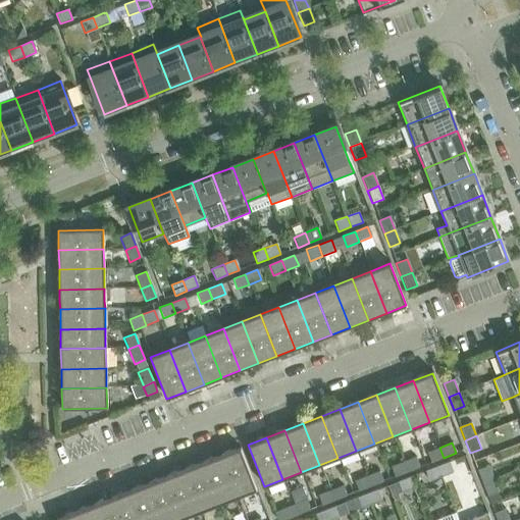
[(256,489),(240,448),(220,456),(237,498),(256,489)]
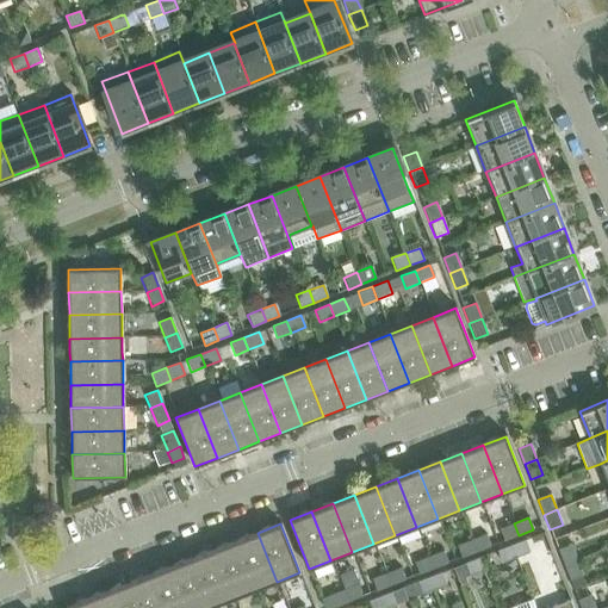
[(500,529),(504,541),(519,535),(514,523),(500,529)]
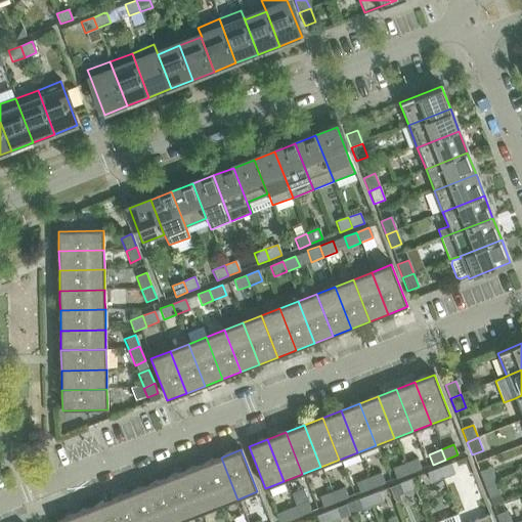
[(237,499),(221,458),(204,465),(220,507),(237,499)]
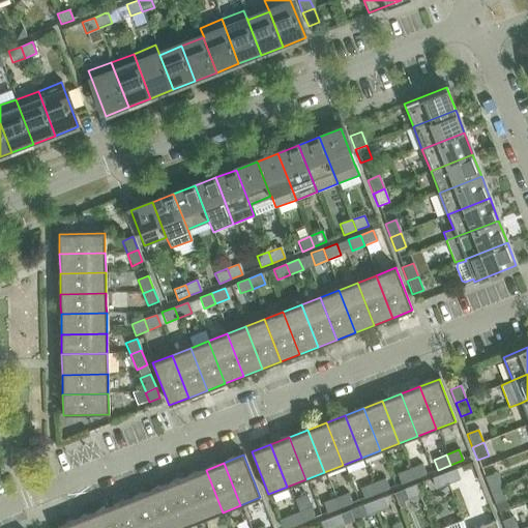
[(427,474),(421,464),(409,469),(413,480),(427,474)]
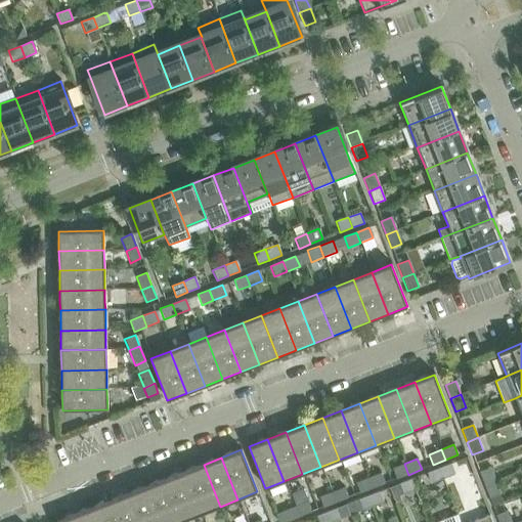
[(392,470),(397,480),(408,475),(404,464),(392,470)]
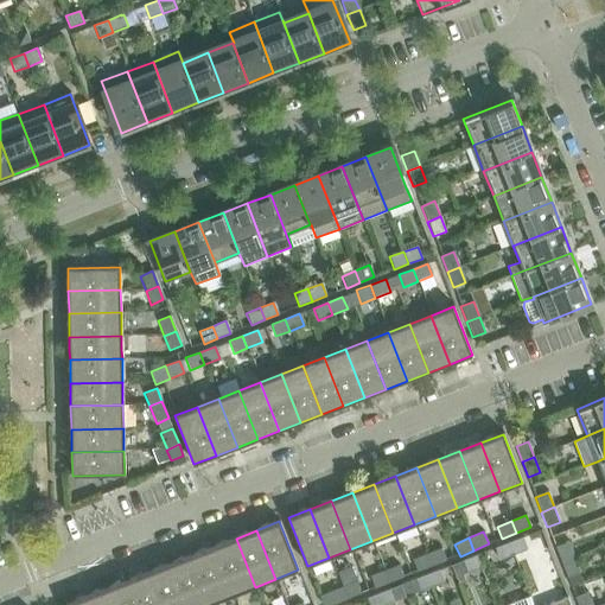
[(527,551),(521,537),(508,543),(513,555),(527,551)]
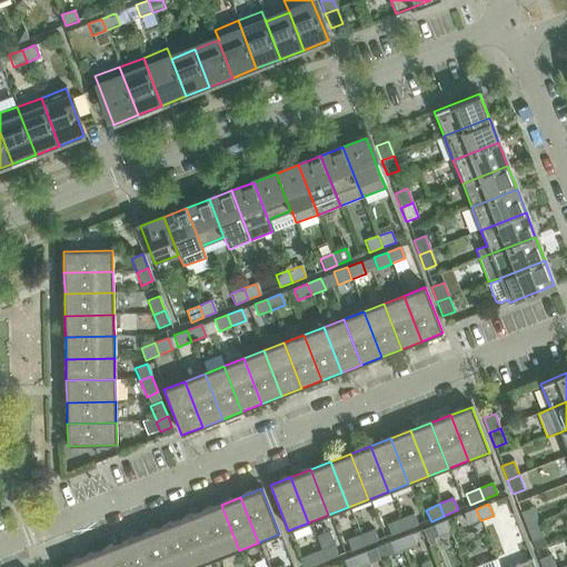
[(239,550),(221,505),(201,513),(219,558),(239,550)]
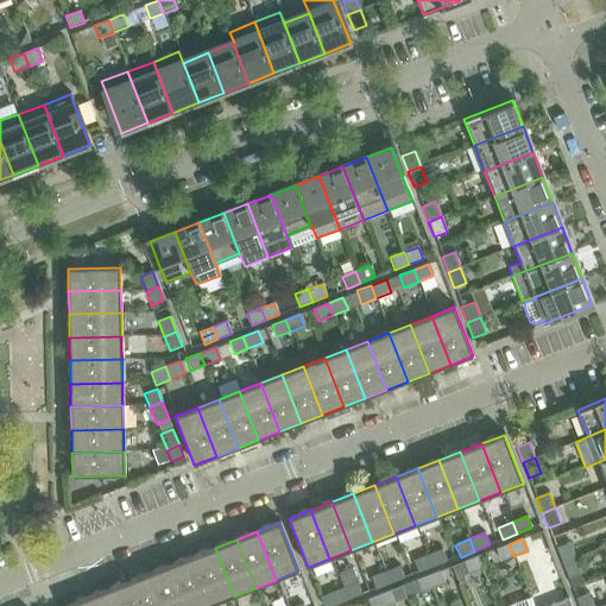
[(569,543),(556,548),(562,563),(575,559),(569,543)]
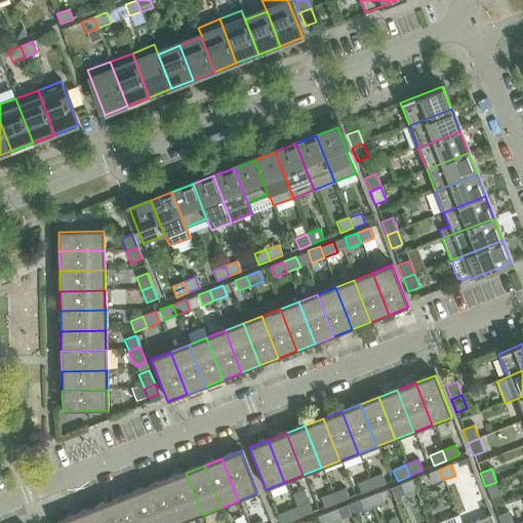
[(428,474),(432,485),(443,480),(439,470),(428,474)]
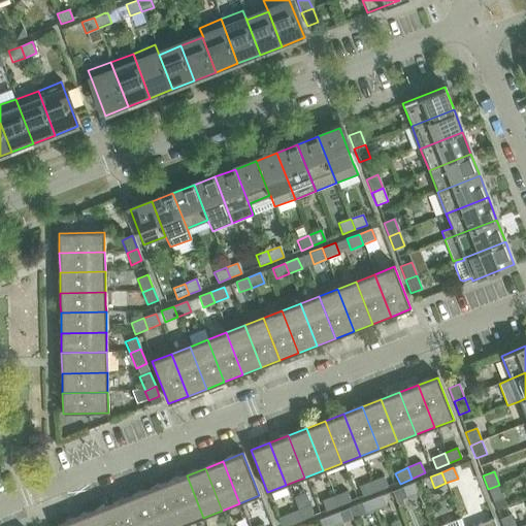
[(203,518),(187,475),(168,483),(185,525),(203,518)]
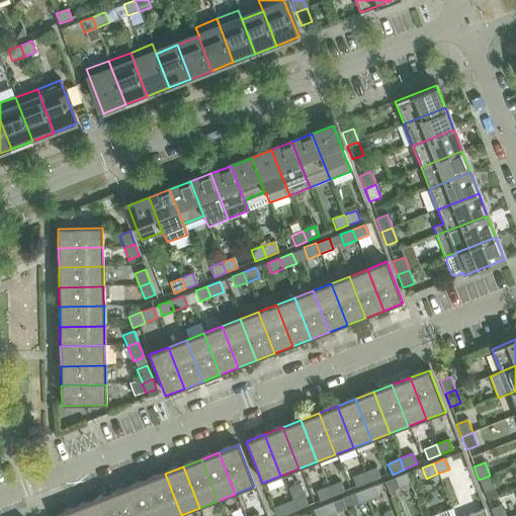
[(380,478),(376,467),(363,473),(367,483),(380,478)]
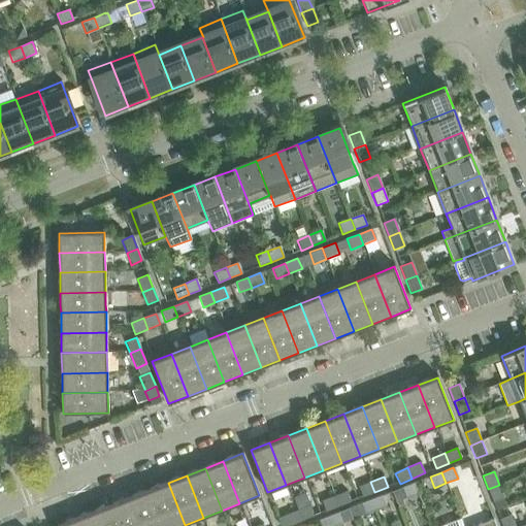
[(358,487),(362,497),(374,492),(370,482),(358,487)]
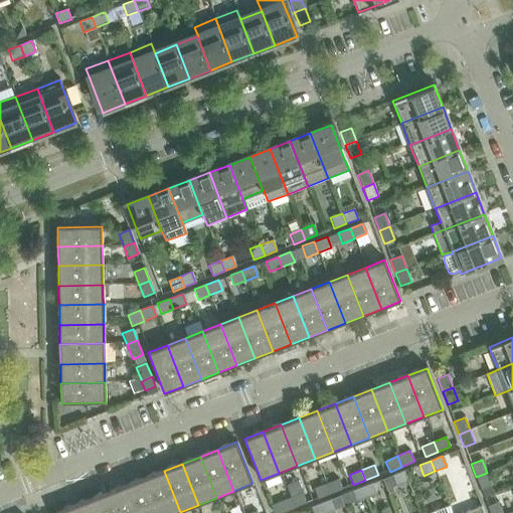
[(180,512),(164,471),(146,478),(159,512),(180,512)]
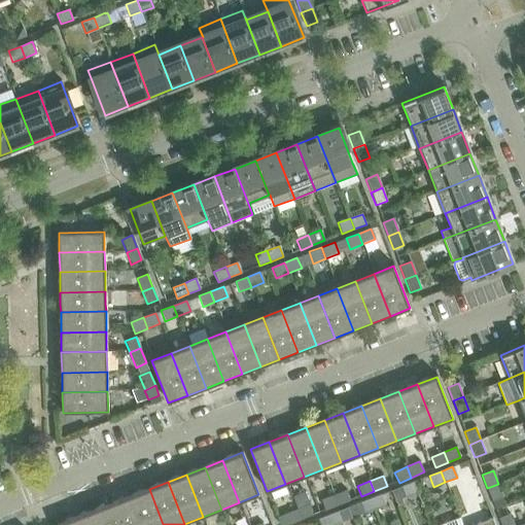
[(406,497),(417,493),(413,482),(401,486),(406,497)]
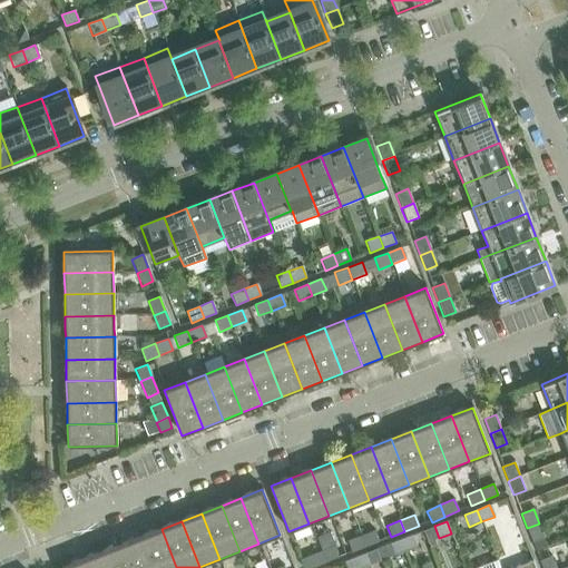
[(532,542),(545,538),(539,524),(527,528),(532,542)]
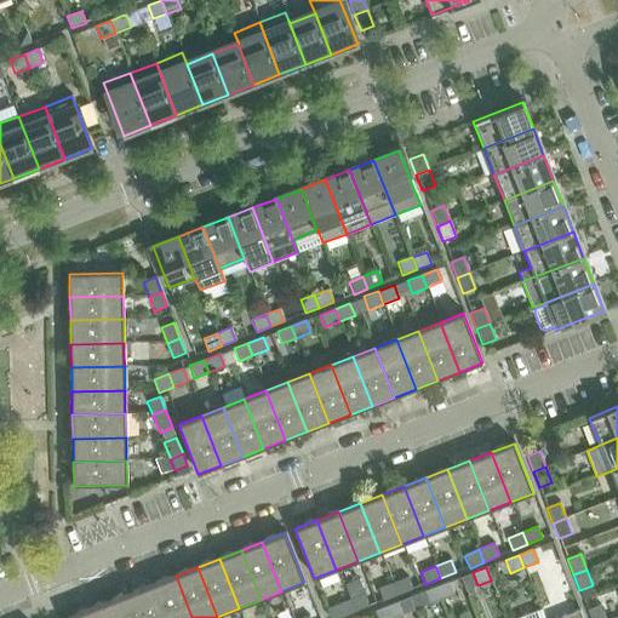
[(192,617),(176,576),(154,584),(166,617),(192,617)]
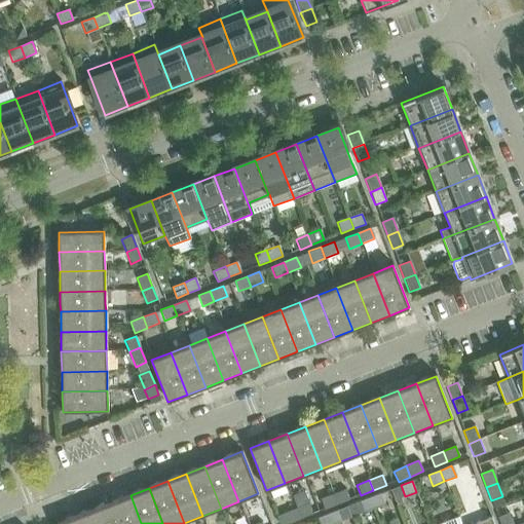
[(349,499),(345,490),(332,495),(336,504),(349,499)]
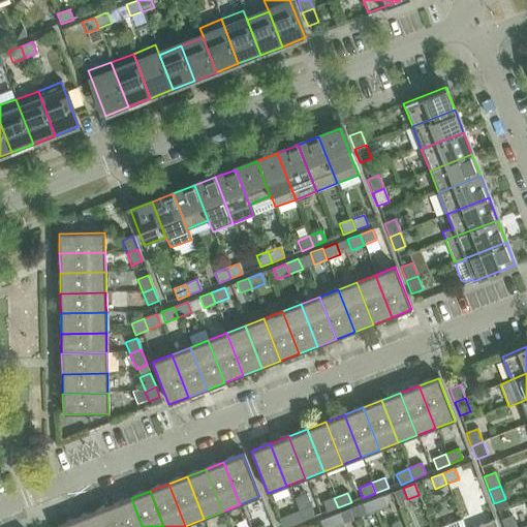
[(386,507),(383,497),(371,501),(375,512),(386,507)]
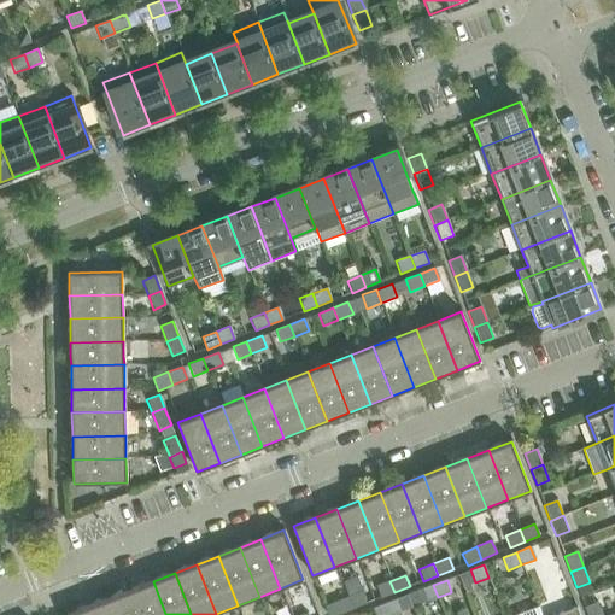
[(165,614),(153,581),(132,590),(140,614),(165,614)]
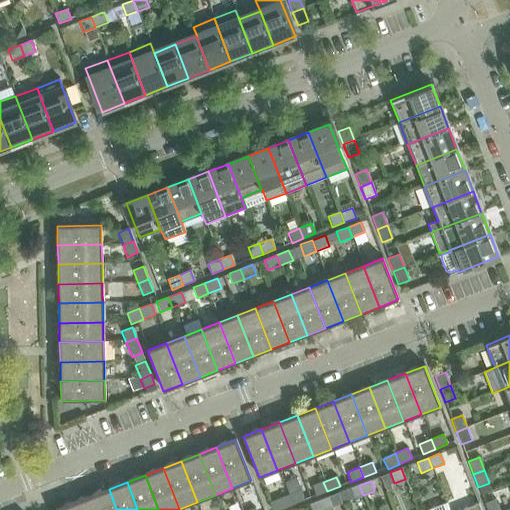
[(312,486),(316,496),(327,491),(323,482),(312,486)]
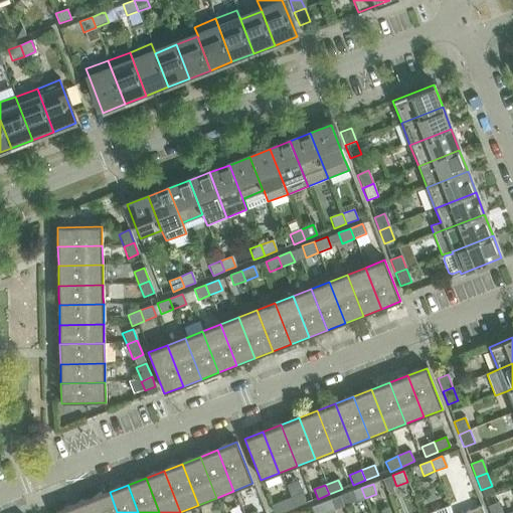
[(365,498),(361,488),(339,496),(343,507),(365,498)]
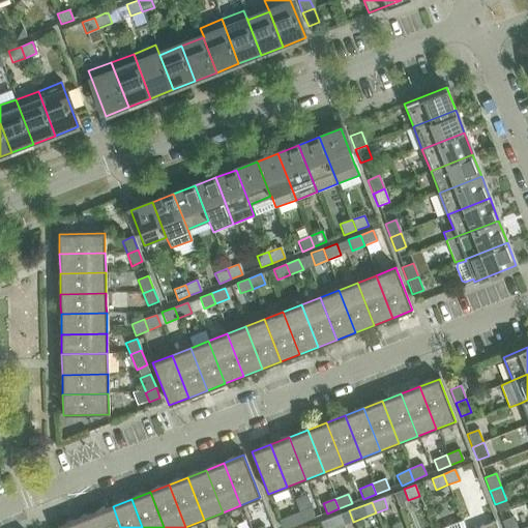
[(120,527),(113,506),(94,514),(99,527),(120,527)]
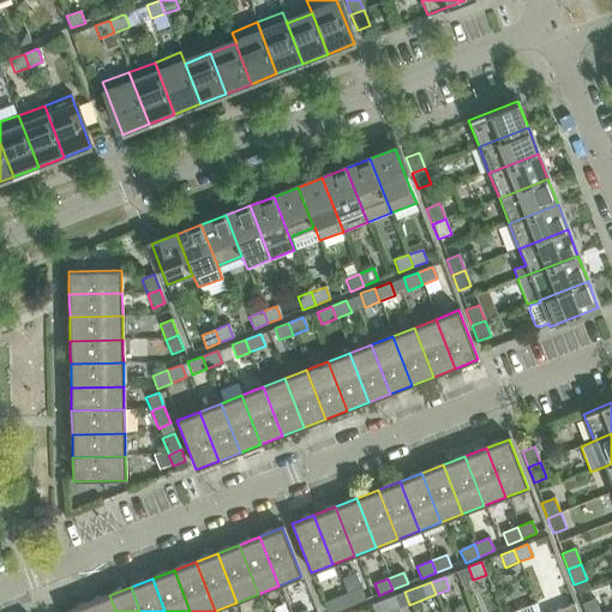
[(365,601),(360,588),(345,594),(349,607),(365,601)]
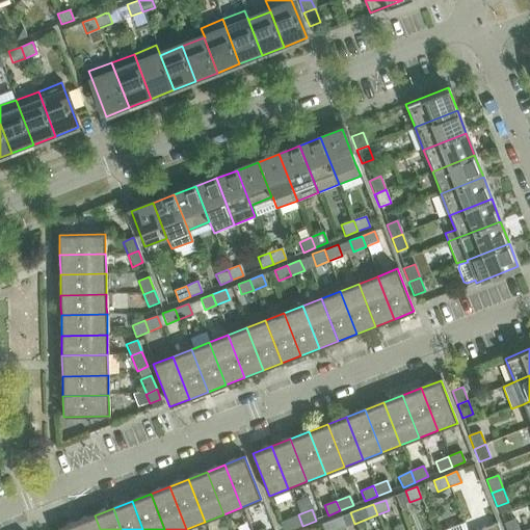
[(346,514),(350,525),(354,524),(350,512),(346,514)]
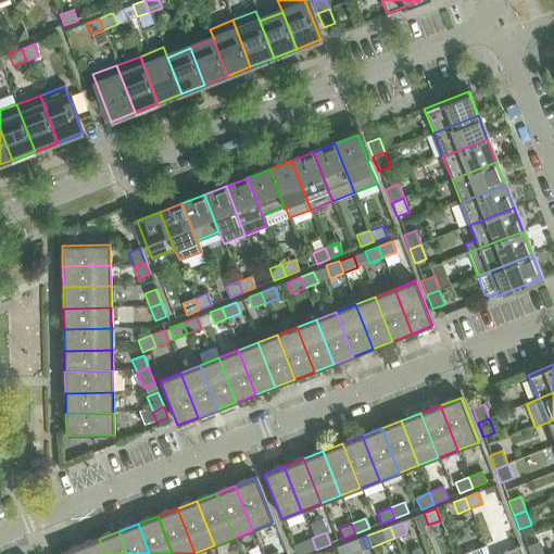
[(292,545),(294,553),(304,553),(316,550),(312,538),(292,545)]
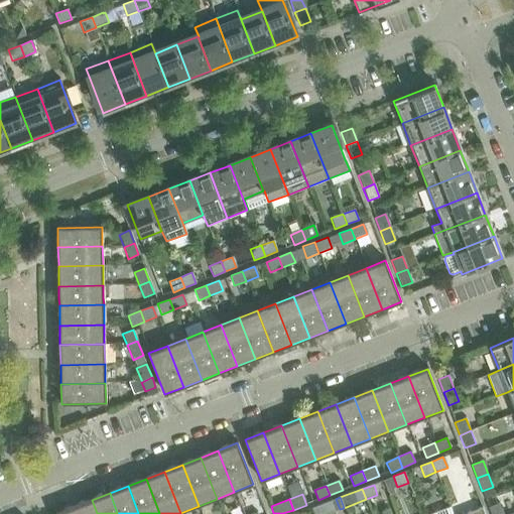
[(97,513),(92,500),(74,507),(76,513),(97,513)]
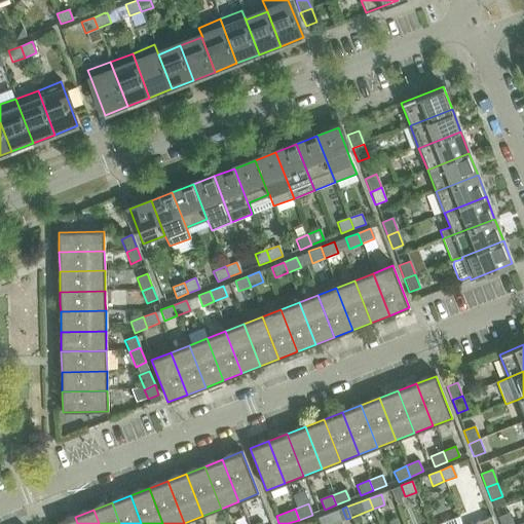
[(335,523),(341,521),(337,511),(325,515),(328,523),(335,523)]
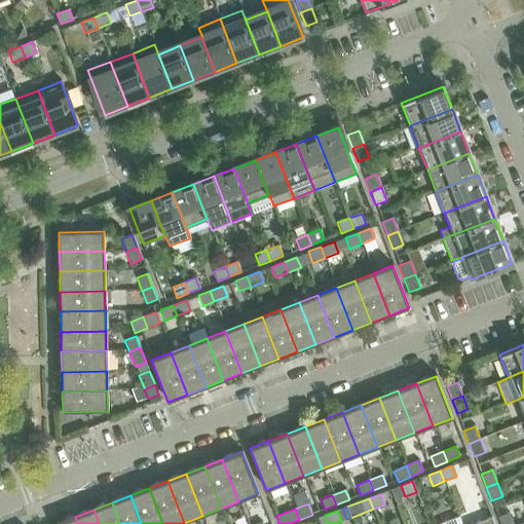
[(512,523),(508,514),(499,517),(501,523),(512,523)]
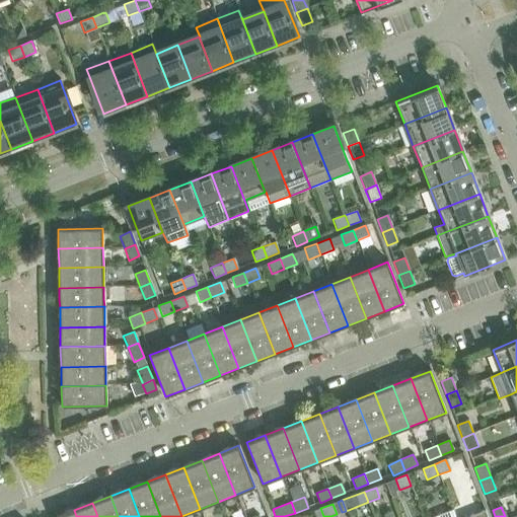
[(309,513),(310,516),(323,516),(320,508),(309,513)]
